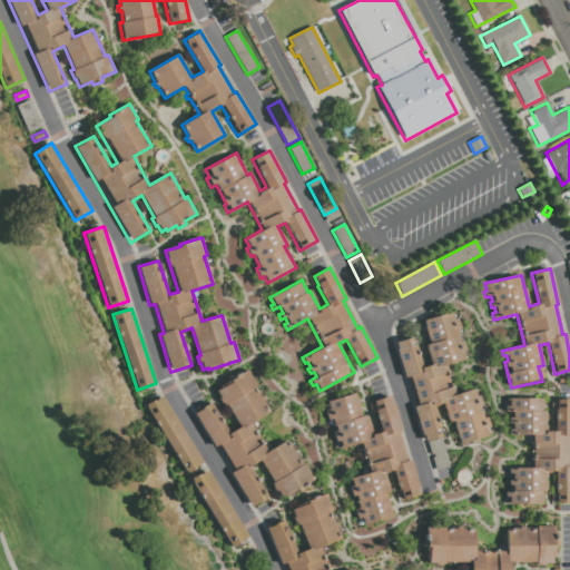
[(395,342),(414,336),(423,367),(431,365),(424,346),(430,344),(422,321),(451,313),(452,318),(459,317),(462,327),(457,330),(465,359),(445,364),(454,394),(474,389),(477,396),(479,395),(482,405),(479,406),(488,435),(459,444),(452,422),(449,423),(442,403),(436,405),(445,434),(424,441),(423,435),(422,435),(413,408),(419,405),(410,375),(404,377),(395,349),(396,349),(395,342)]
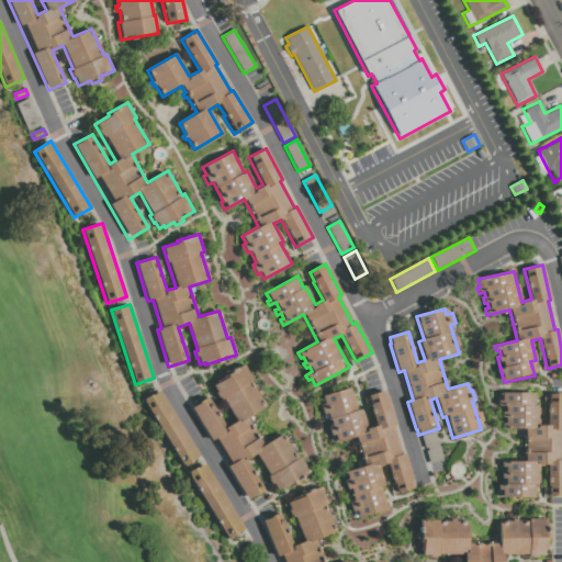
[(244,364),(254,380),(251,381),(267,405),(248,417),(265,445),(283,433),(299,458),(300,457),(310,472),(282,489),(282,487),(277,491),(272,484),(271,485),(268,480),(269,479),(268,476),(269,475),(256,453),(246,460),(265,490),(247,499),(227,467),(232,464),(215,438),(211,441),(190,408),(208,397),(226,427),(234,423),(215,394),(217,393),(213,386),(226,378),(225,375),(244,364)]
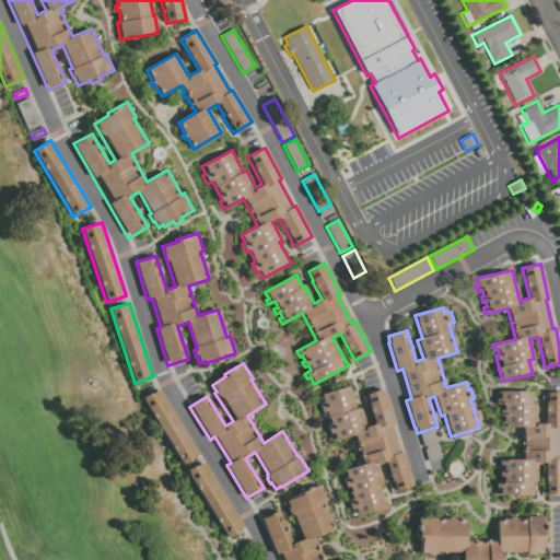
[(384,388),(394,422),(391,423),(399,452),(403,451),(413,487),(395,492),(386,462),(376,465),(383,483),(378,485),(386,508),(358,516),(356,509),(350,510),(348,500),(352,499),(343,470),(363,464),(354,435),(336,441),(334,433),(329,434),(326,424),(329,423),(326,411),(322,412),(318,404),(323,403),(321,395),(348,386),(354,408),(360,407),(365,427),(375,423),(366,394),(384,388)]
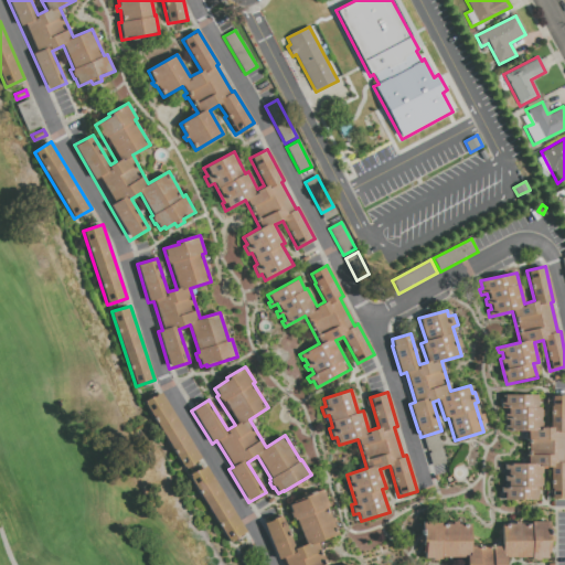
[(144,403),(160,393),(200,457),(184,467),(144,403)]
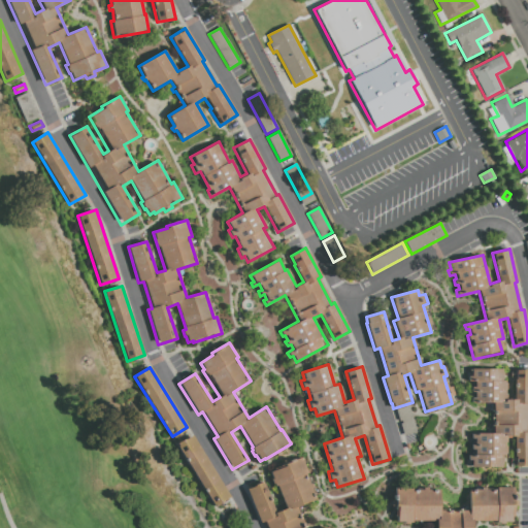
[(469,467),(501,468),(501,455),(504,455),(504,437),(514,437),(513,467),(527,467),(527,370),(514,370),(513,399),(502,399),(503,369),(468,368),(468,382),(470,382),(470,402),(493,403),(493,433),(470,433),(470,456),(469,456),(469,467)]
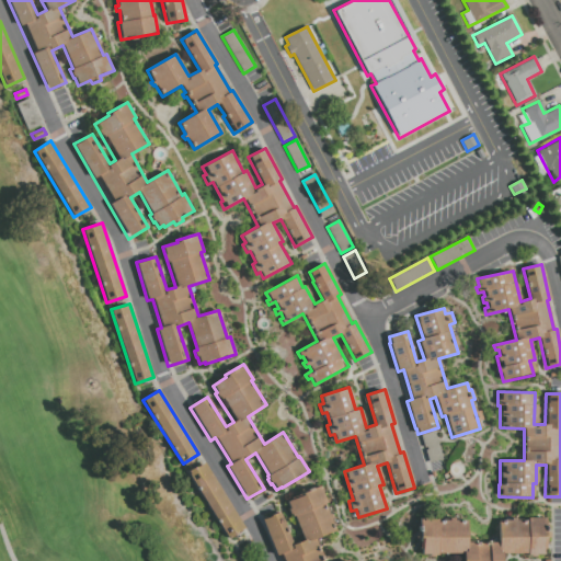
[(435,431),(445,459),(430,465),(420,435),(435,431)]
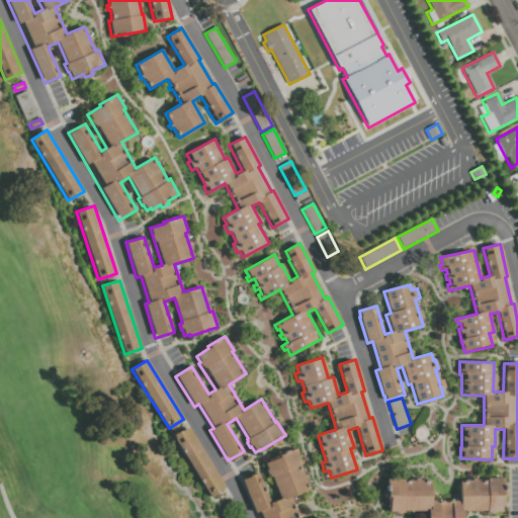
[(173,436),(189,426),(226,487),(210,496),(173,436)]
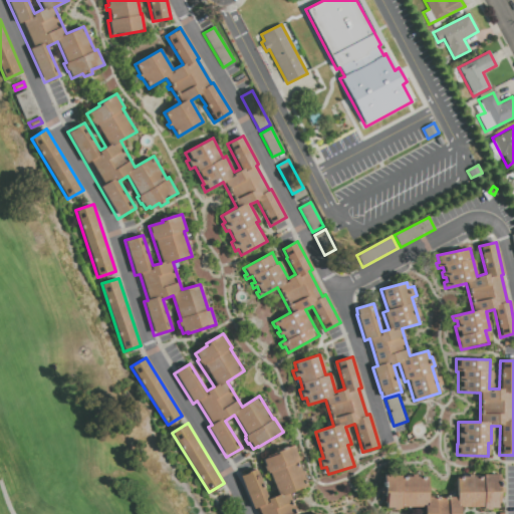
[(320,513),(316,513),(295,513),(289,492),(306,487),(293,446),(263,456),(275,495),(265,498),(257,470),(243,474),(255,513),(320,513)]
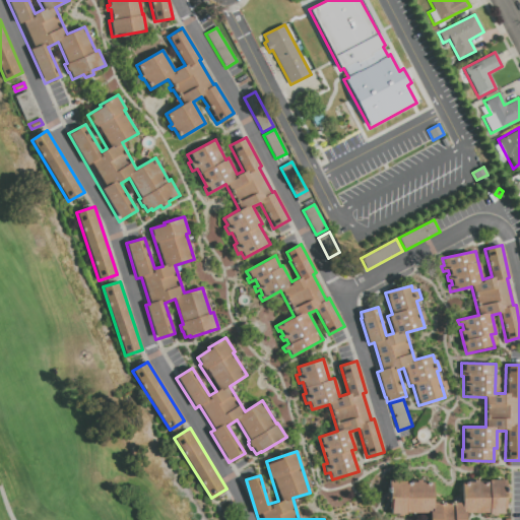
[(463,519),(464,514),(504,514),(504,481),(460,481),(460,502),(432,502),(432,480),(388,480),(388,514),(428,513),(428,519),(463,519)]
